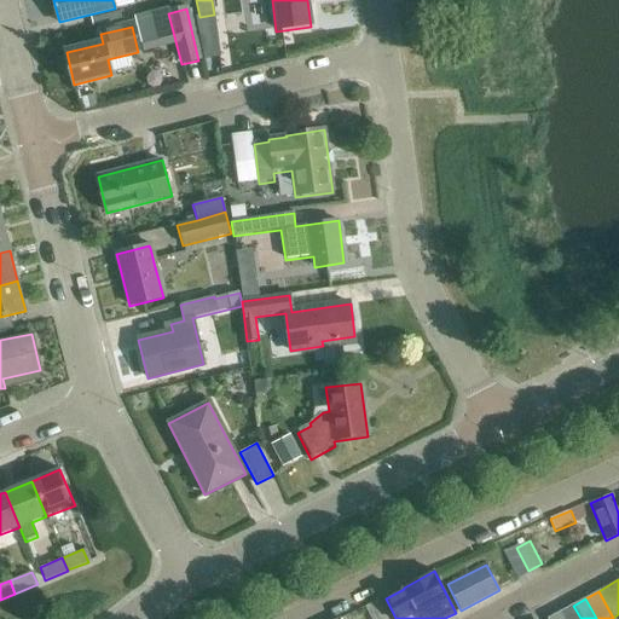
[(387,618),(379,601),(365,608),(371,618),(387,618)]
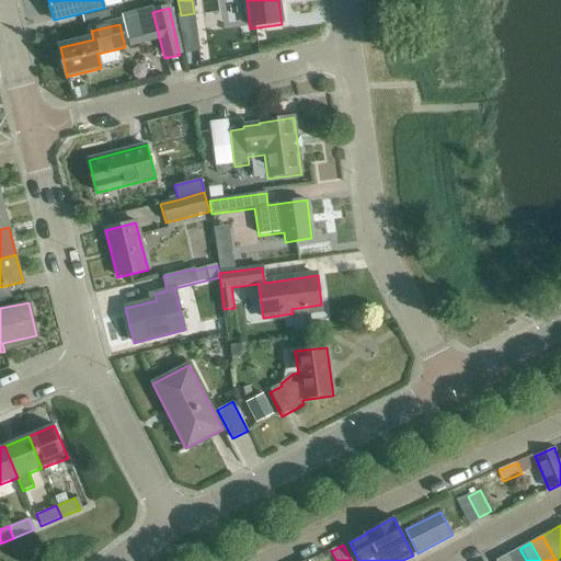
[(510,560),(526,560),(519,549),(507,556),(510,560)]
